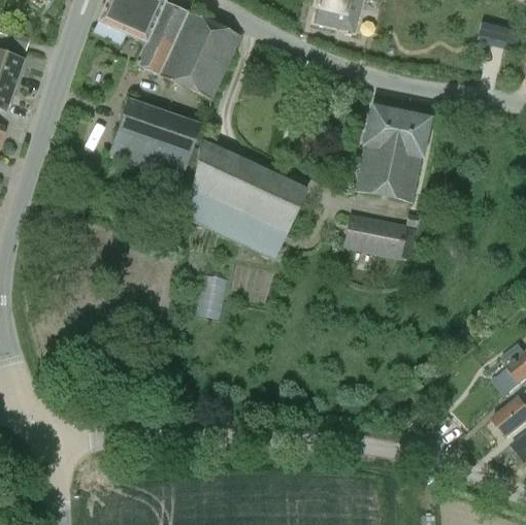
[(107,0),(98,21),(145,42),(135,64),(160,74),(212,98),(242,34),(190,10),(188,9),(188,10),(165,1),(166,0),(107,0)]
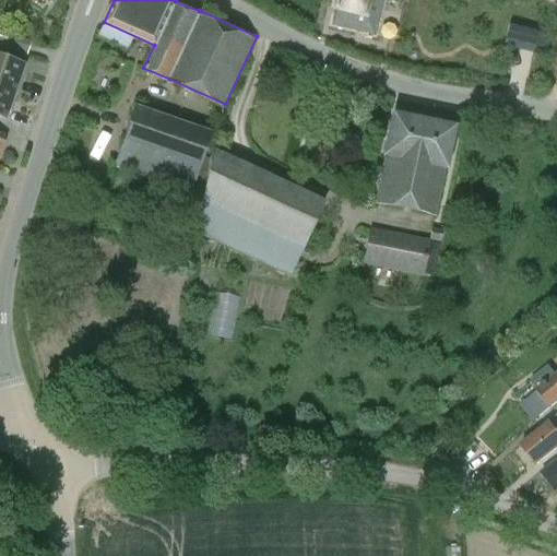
[(335,0),(334,4),(334,7),(336,10),(334,23),(378,33),(384,0),(335,0)]
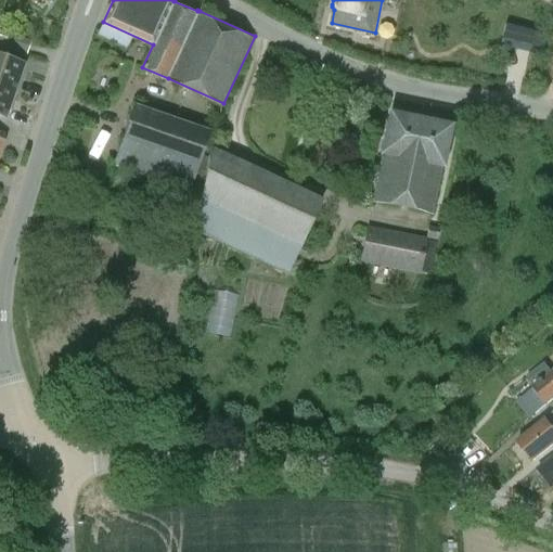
[(34,38),(10,29),(8,35),(0,31),(0,45),(4,46),(28,54),(34,38)]
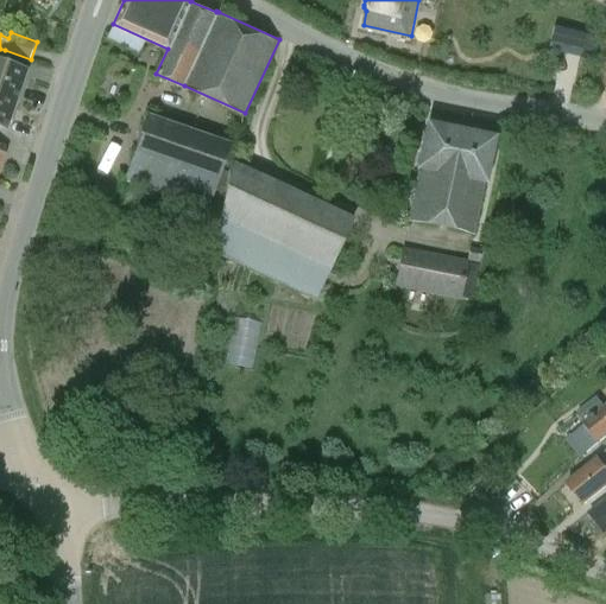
[(0,90),(17,97),(27,68),(2,59),(5,50),(0,49),(0,90)]
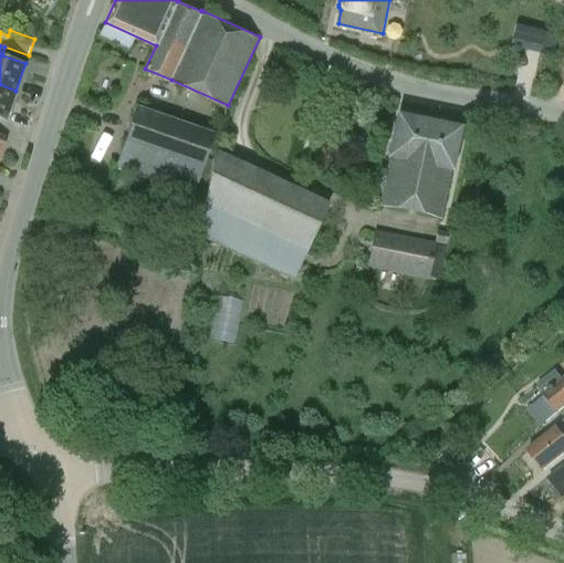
[(16,91),(0,84),(0,114),(7,117),(16,91)]
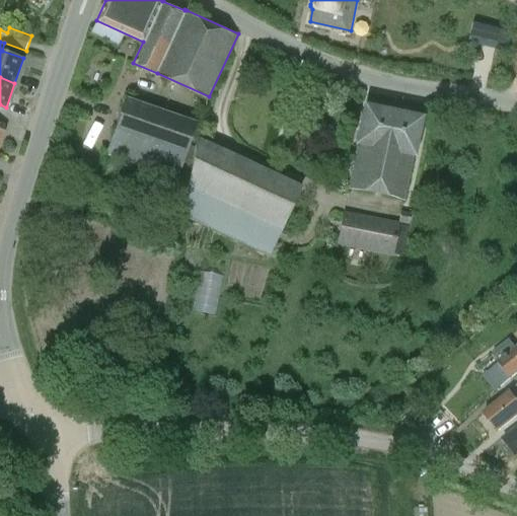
[(178,177),(199,121),(127,95),(106,152),(178,177)]
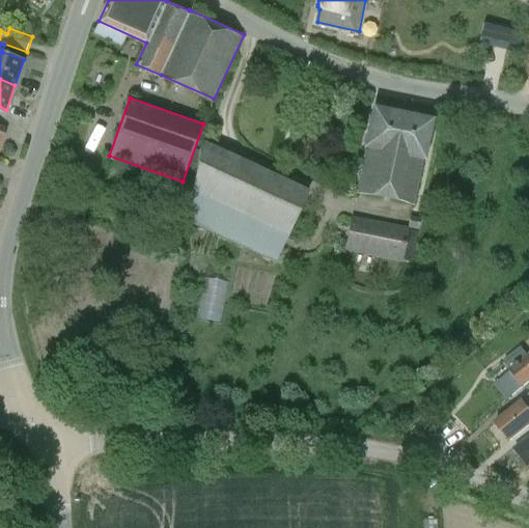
[(367,144),(366,145),(357,191),(415,203),(424,158),(424,157),(423,157),(432,119),(376,107),(367,144)]
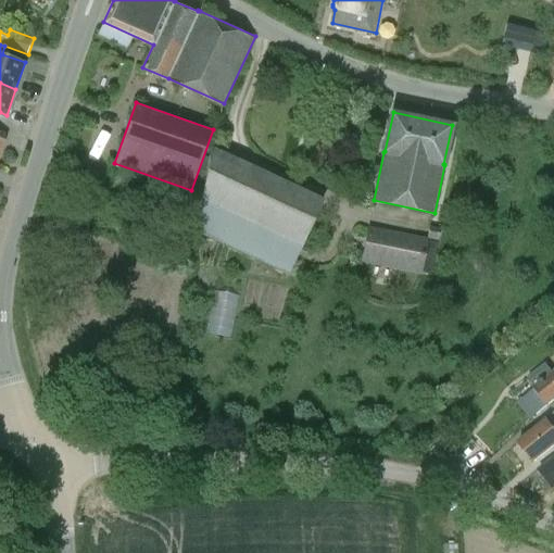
[(213,145),(197,228),(291,272),(326,198),(213,145)]
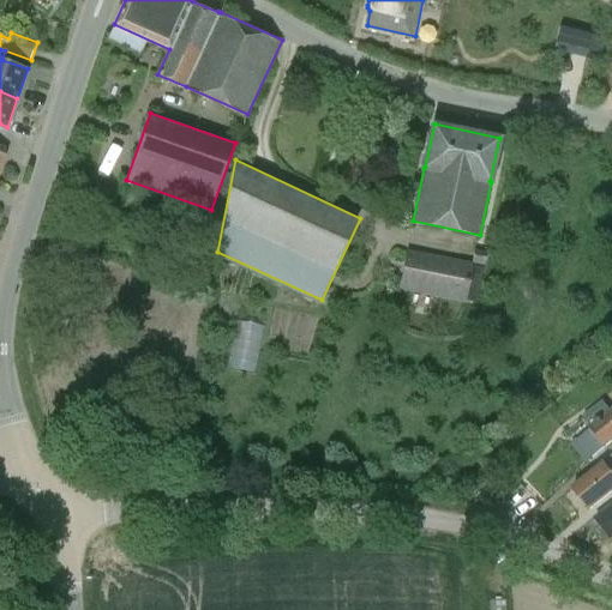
[(478,300),(486,264),(472,261),(409,247),(401,285),(466,299),(478,300)]
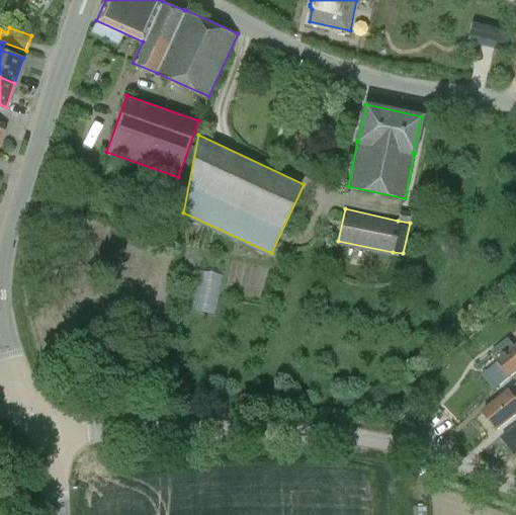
[(398,221),(410,223),(412,211),(400,208),(398,221)]
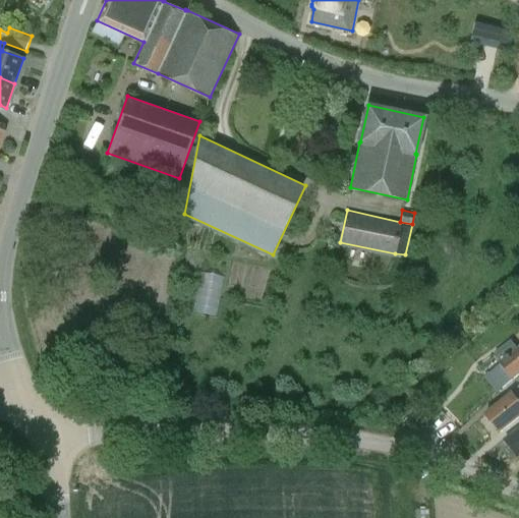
[(221,313),(228,273),(207,269),(199,309),(221,313)]
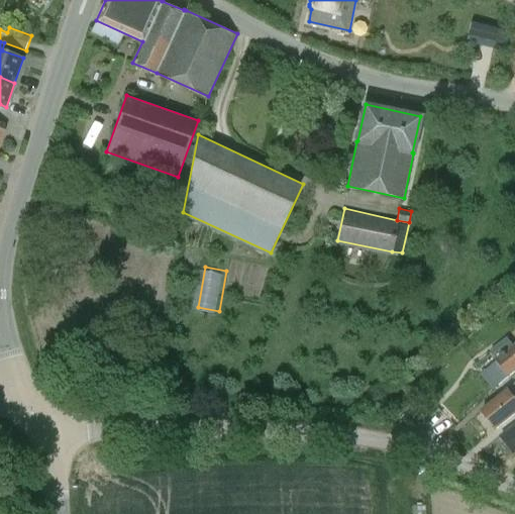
[(514,344),(498,357),(510,374),(514,370),(514,344)]
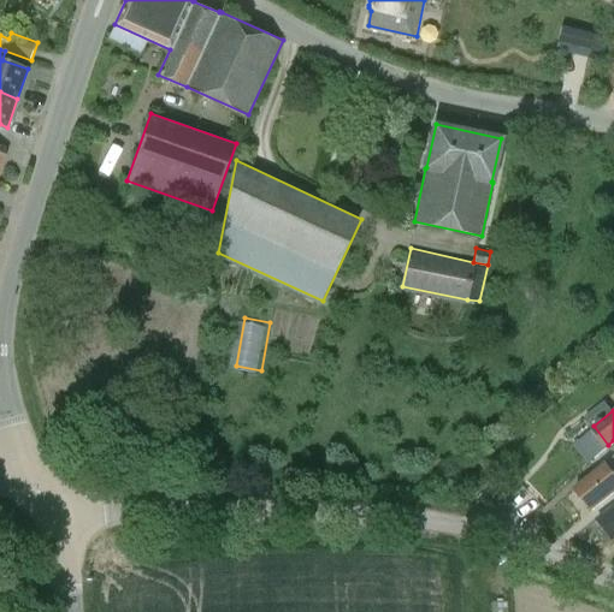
[(613,456),(576,486),(592,507),(613,491),(613,456)]
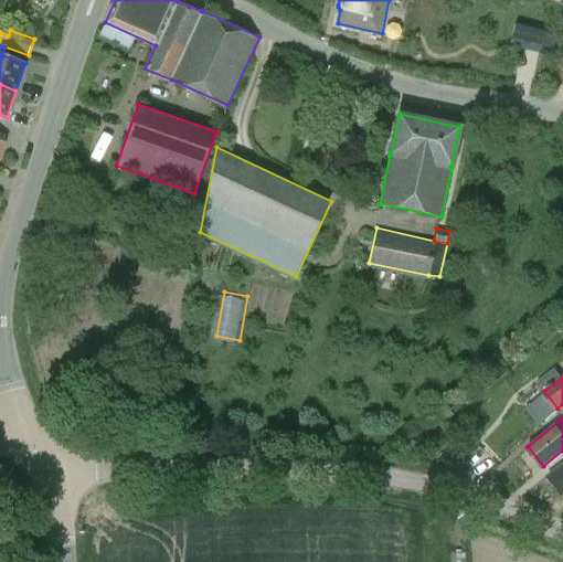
[(562,464),(549,475),(562,491),(562,464)]
